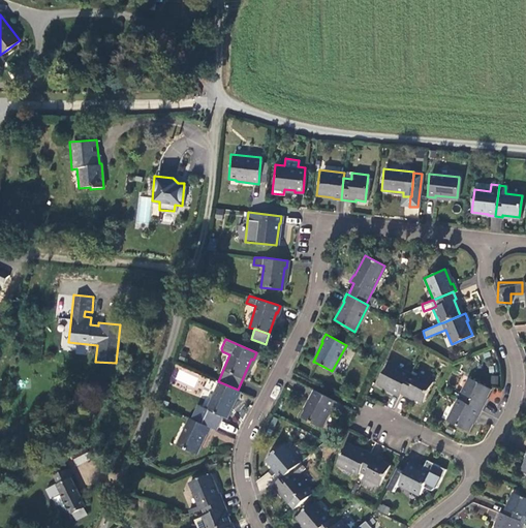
[(390,393),(397,396),(399,393),(408,374),(387,364),(377,383),(391,391),(390,393)]
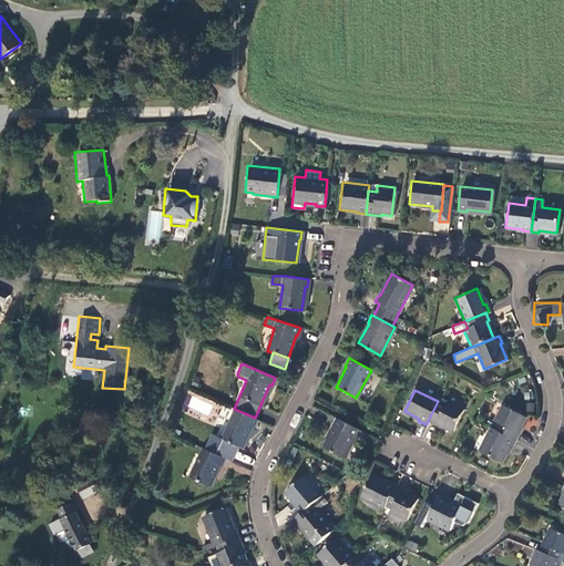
[(438,401),(428,421),(436,425),(437,423),(452,432),(463,410),(447,402),(445,405),(438,401)]
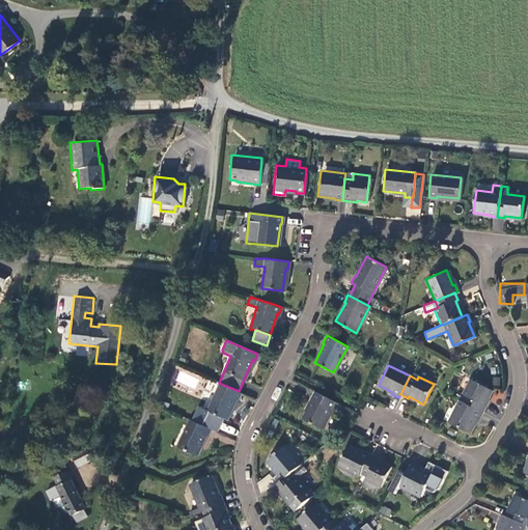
[(462,402),(480,412),(484,405),(482,403),(490,389),(470,379),(463,393),(466,394),(462,402)]
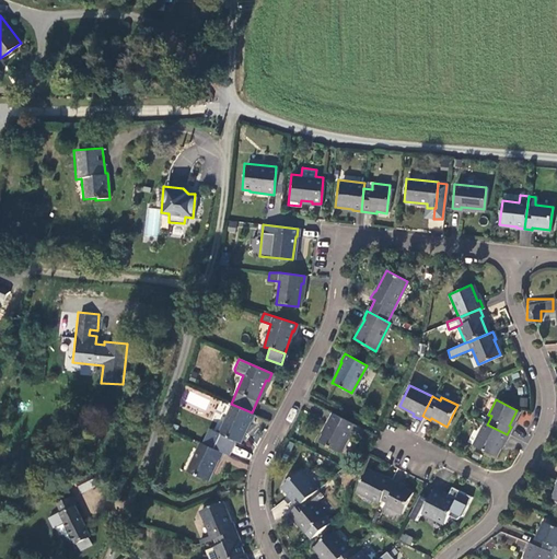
[(252,412),(231,404),(219,432),(233,440),(238,442),(247,421),(250,422),(253,415),(252,412)]
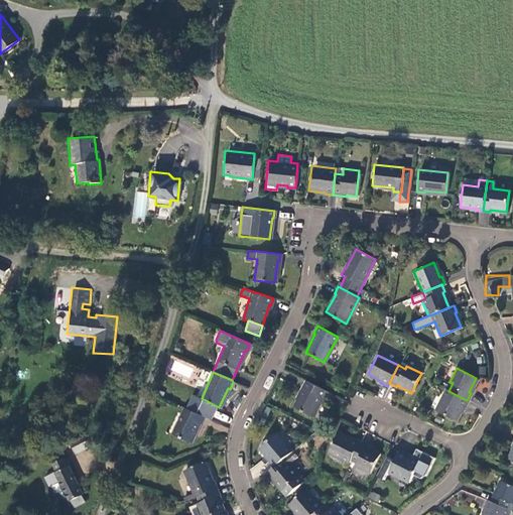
[(325,391),(304,380),(301,387),(302,388),(293,407),(311,416),(325,391)]
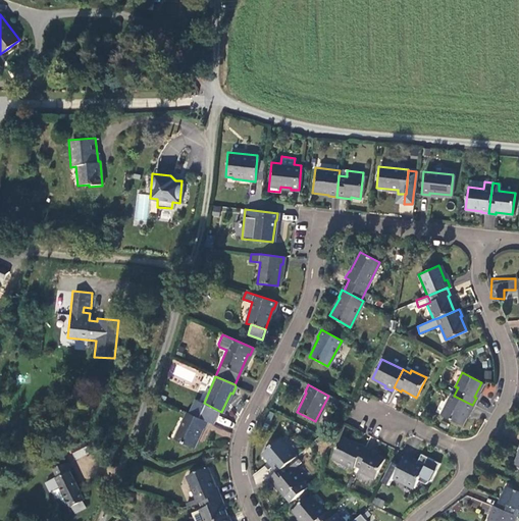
[(469,411),(472,405),(454,396),(451,394),(439,415),(460,425),(467,410),(469,411)]
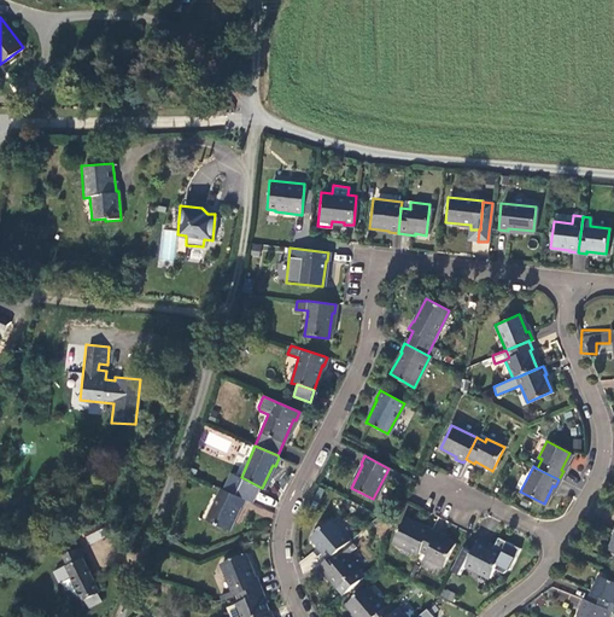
[(257,485),(241,477),(231,472),(223,489),(244,499),(249,501),(257,485)]
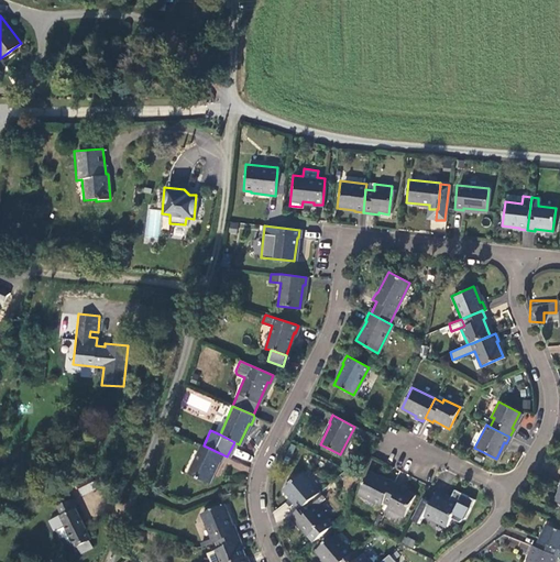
[(219,462),(222,454),(204,445),(200,443),(200,444),(187,473),(207,482),(217,462),(219,462)]
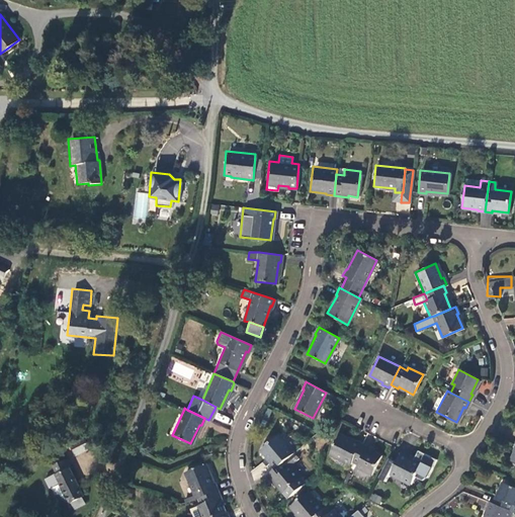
[(269,463),(274,468),(291,453),(276,435),(260,449),(270,461),(269,463)]
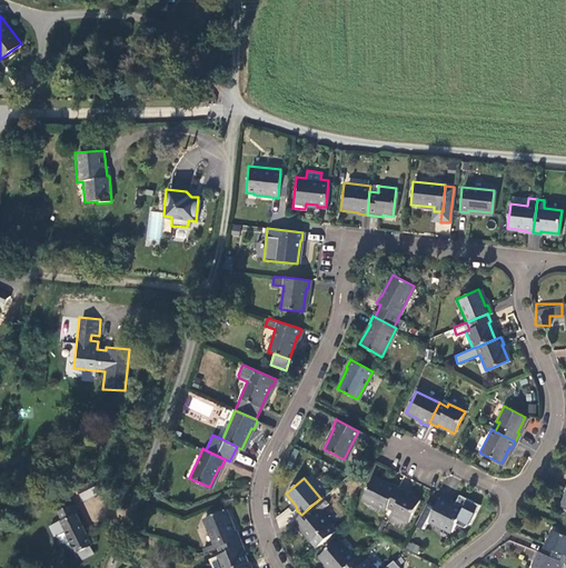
[(386,508),(396,488),(388,484),(387,486),(371,478),(361,499),(384,511),(386,508)]
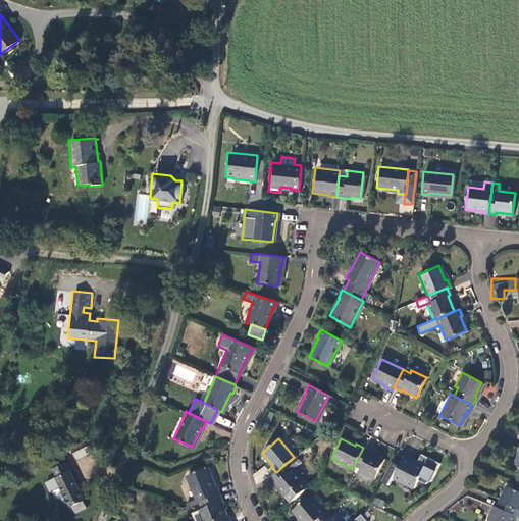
[(75,463),(91,458),(87,446),(71,452),(75,463)]
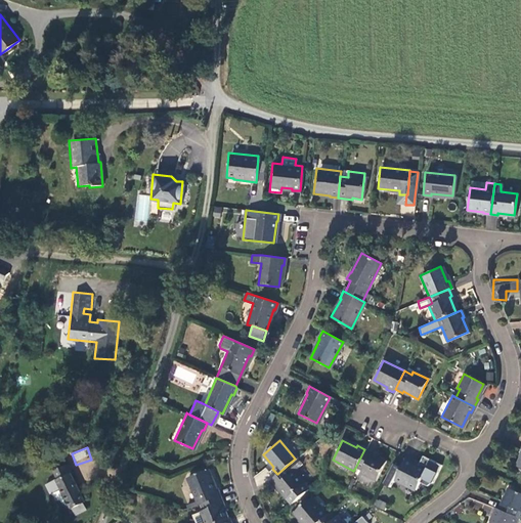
[(371,452),(364,449),(355,468),(361,471),(359,474),(375,481),(384,462),(371,454),(371,452)]
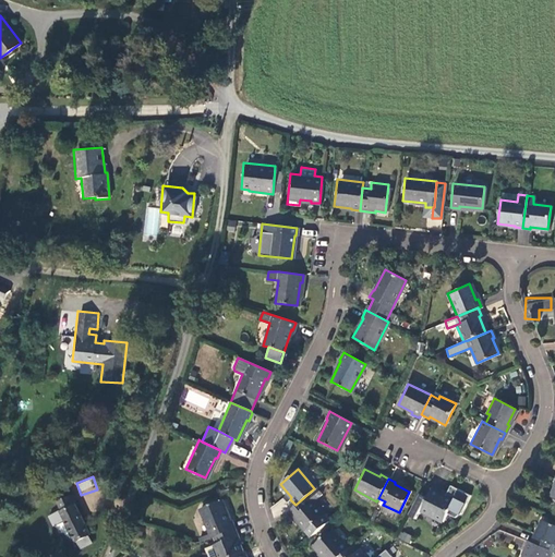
[(451,500),(445,513),(453,518),(458,515),(468,496),(448,486),(443,496),(451,500)]
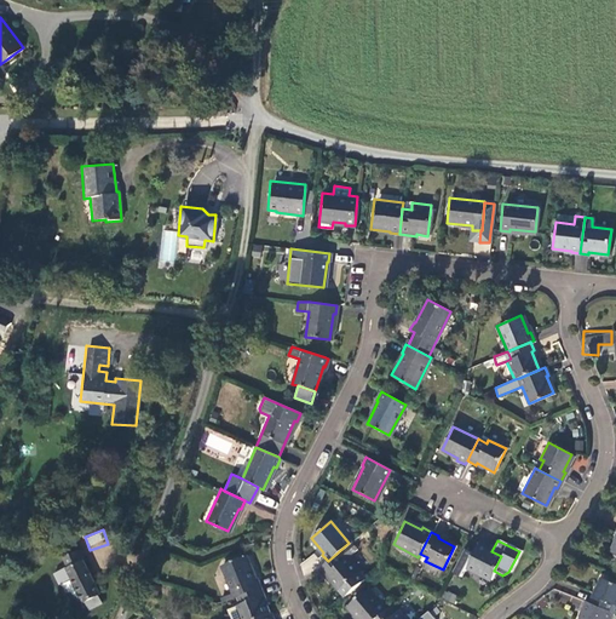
[(465,567),(489,580),(494,571),(501,556),(491,551),(484,548),(485,546),(477,542),(472,554),(465,567)]
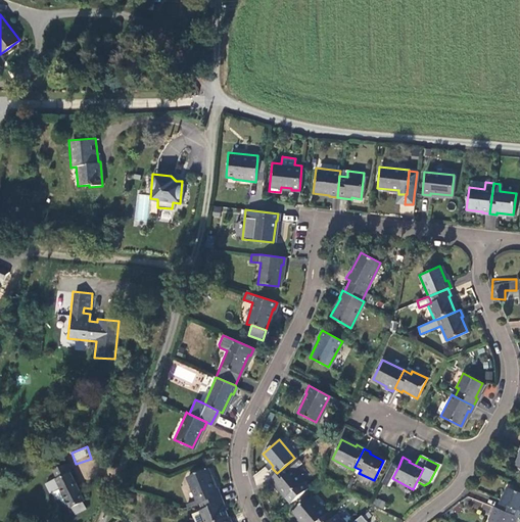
[(275,484),(290,503),(306,488),(291,471),(299,464),(294,458),(277,473),(269,480),(273,486),(275,484)]
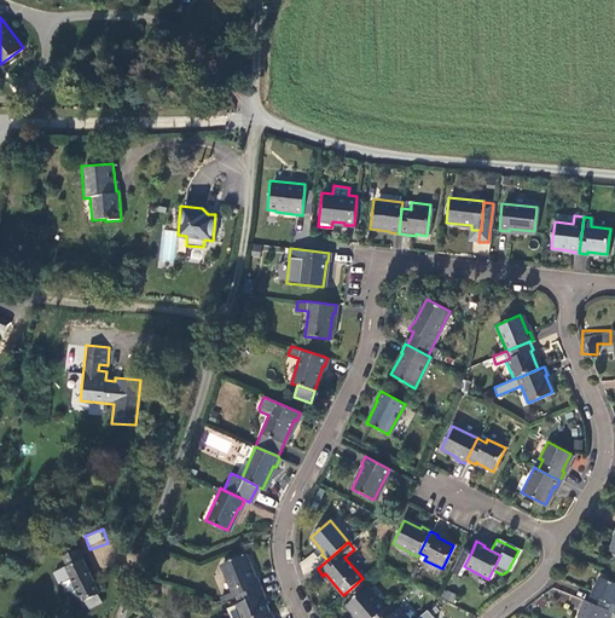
[(68,553),(73,562),(63,567),(80,601),(83,600),(94,594),(99,591),(77,548),(68,553)]
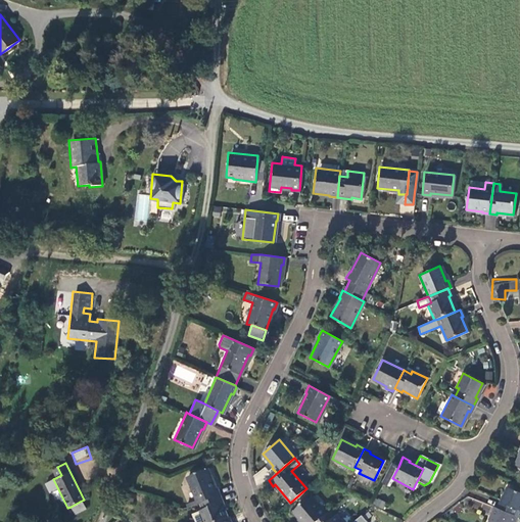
[(390,481),(392,478),(398,467),(391,463),(383,478),(390,481)]
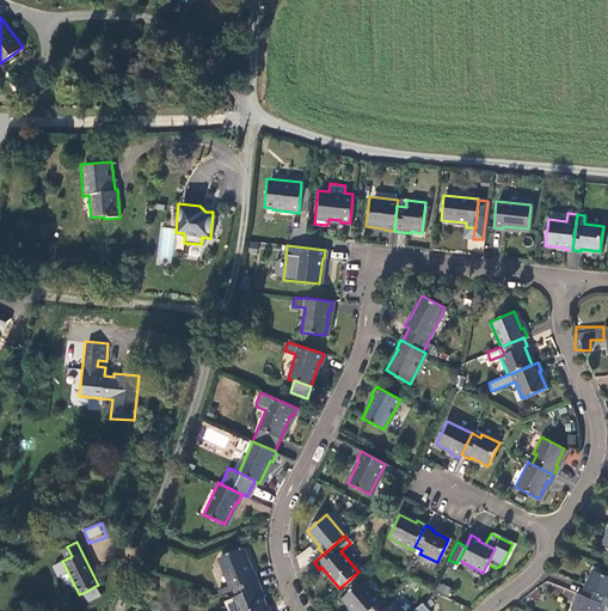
[(233,588),(255,580),(251,572),(250,572),(241,549),(217,558),(228,585),(231,590),(233,588)]
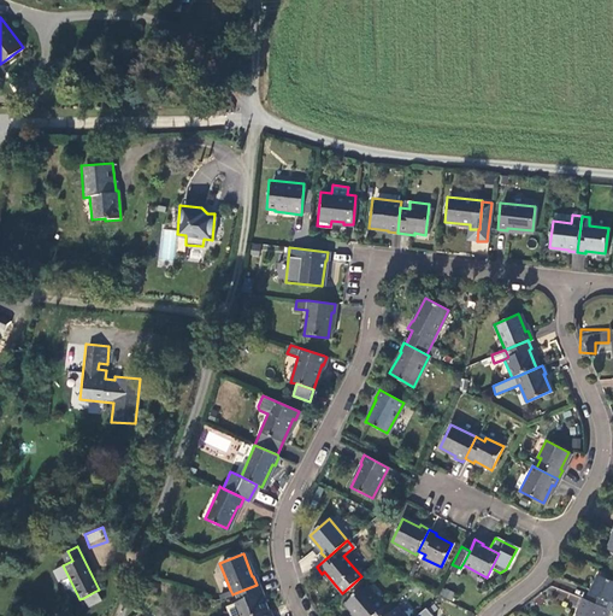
[(460,568),(452,564),(449,569),(458,574),(460,568)]
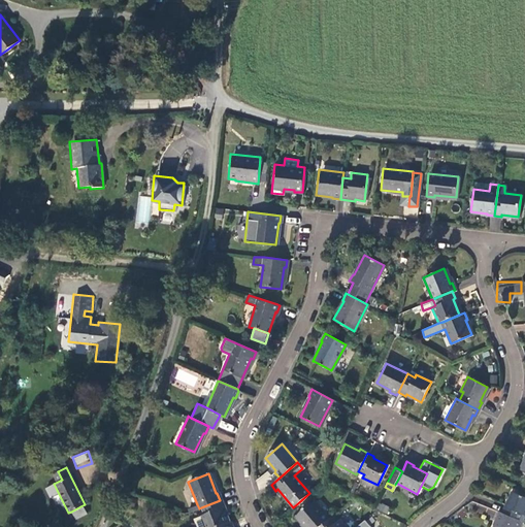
[(500,514),(519,522),(524,523),(524,498),(511,493),(504,507),(503,506),(500,514)]
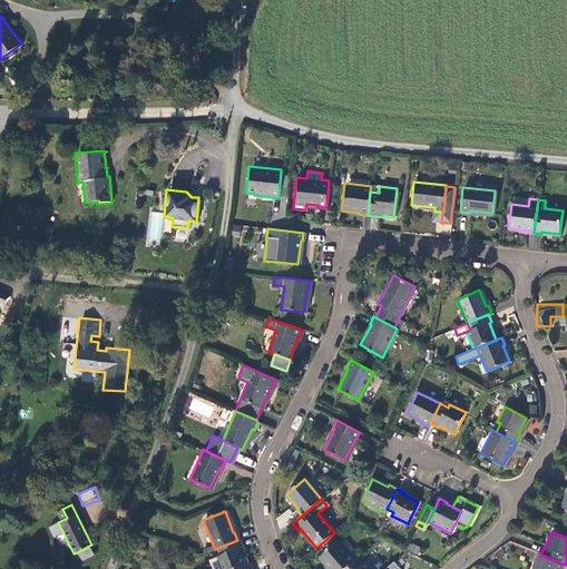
[(241,548),(237,540),(217,548),(220,555),(216,556),(221,568),(232,568),(246,563),(240,548),(241,548)]
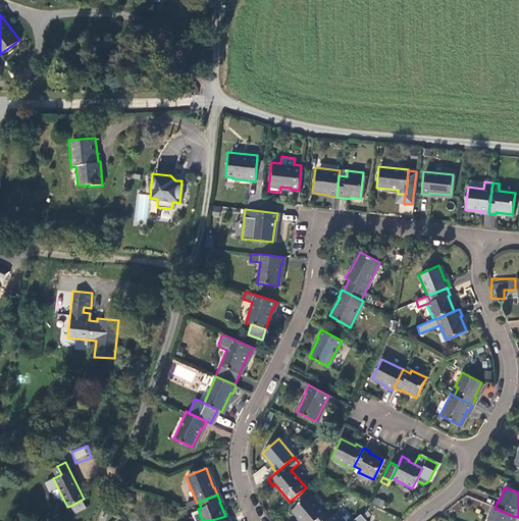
[(315,520),(324,514),(309,496),(292,510),(301,520),(315,520)]
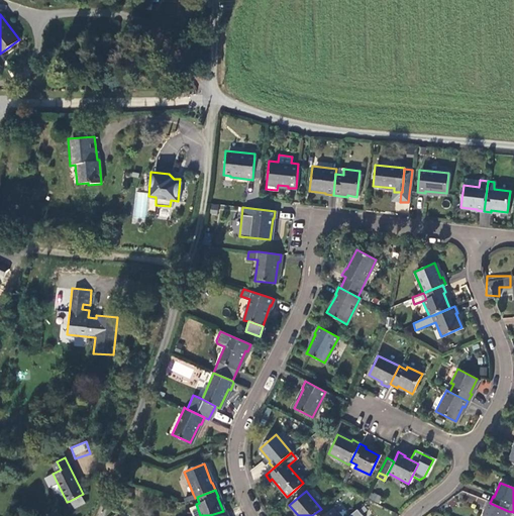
[(380,497),(370,491),(367,498),(377,503),(380,497)]
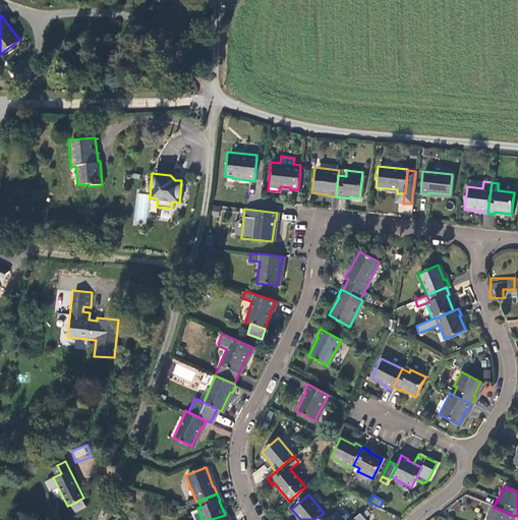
[(79,500),(70,505),(73,510),(82,505),(79,500)]
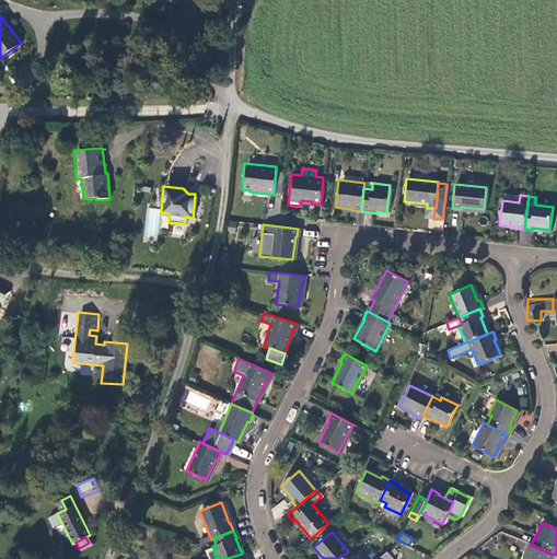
[(531,545),(529,544),(528,544),(524,551),(525,551),(522,558),(547,558),(550,554),(531,545)]
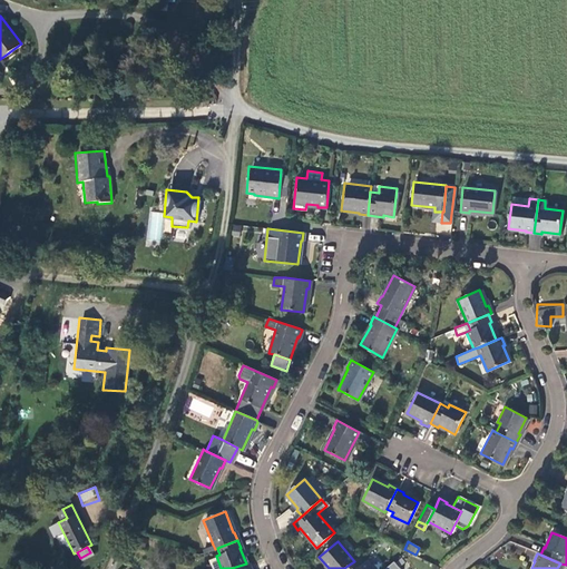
[(371,568),(365,562),(362,565),(358,558),(354,561),(344,568),(371,568)]
